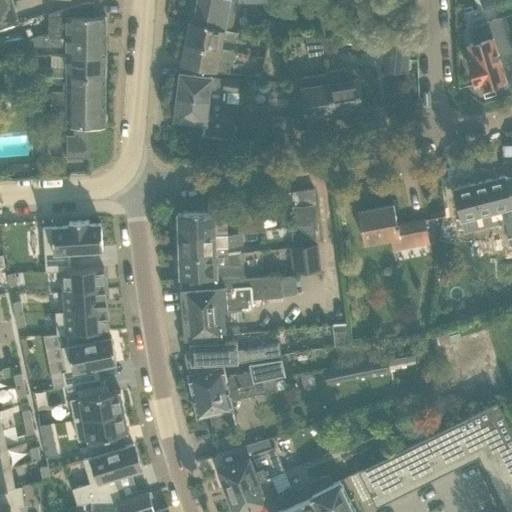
[(0,0),(0,28),(20,22),(13,1),(12,0),(0,0)]
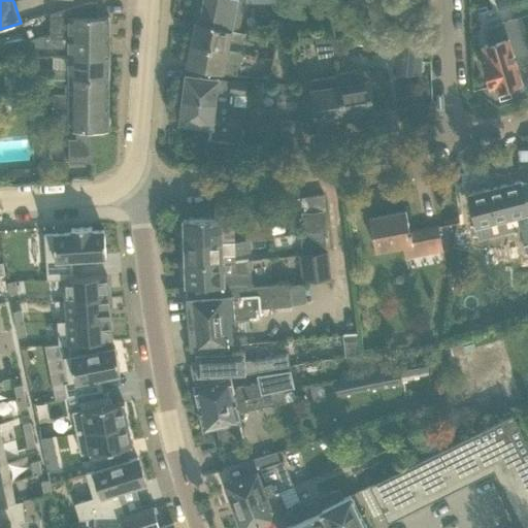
[(198,0),(194,23),(235,30),(241,0),(198,0)]
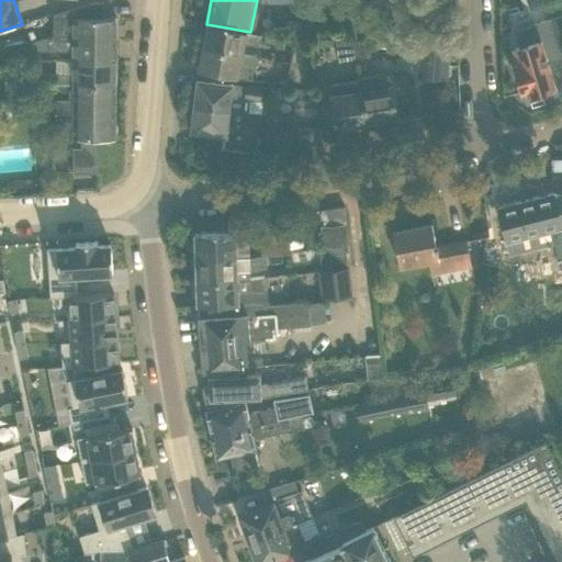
[(53,14),(53,38),(115,38),(115,18),(102,18),(102,1),(89,3),(53,14)]
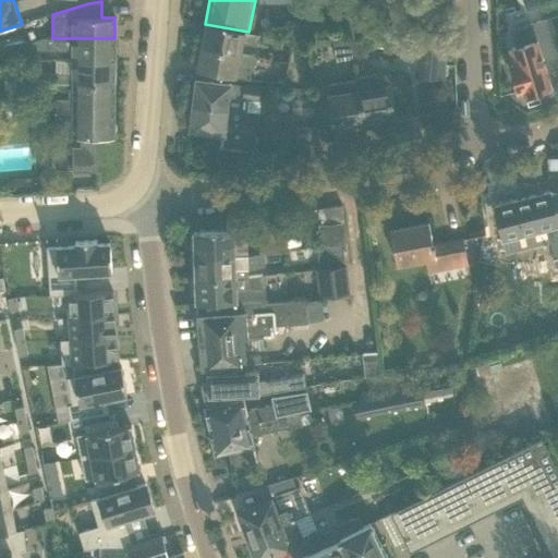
[(557,15),(544,20),(550,38),(557,67),(557,65),(557,64),(557,62),(557,15)]
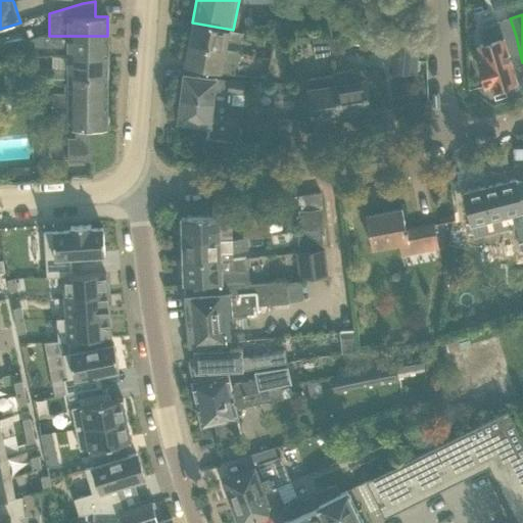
[(478,61),(485,85),(490,84),(492,90),(502,87),(502,85),(515,81),(510,61),(521,58),(522,62),(516,36),(510,18),(496,22),(480,28),(484,43),(478,45),(482,59),(478,61)]
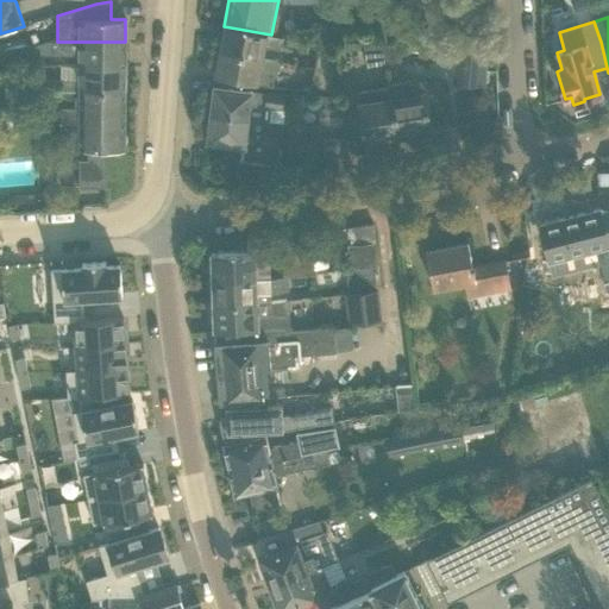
[(271,35),(224,26),(219,50),(262,58),(264,46),(280,50),(282,37),(271,35)]
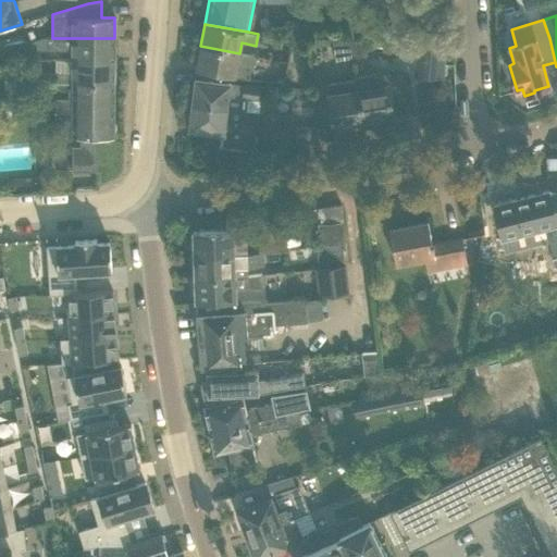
[(52,38),(47,38),(47,50),(73,51),(73,59),(114,60),(114,38),(52,38)]
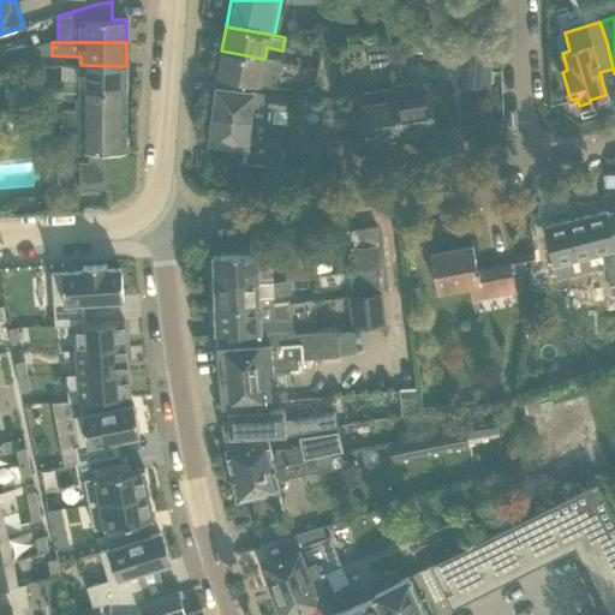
[(389,67),(386,45),(369,45),(372,70),(389,67)]
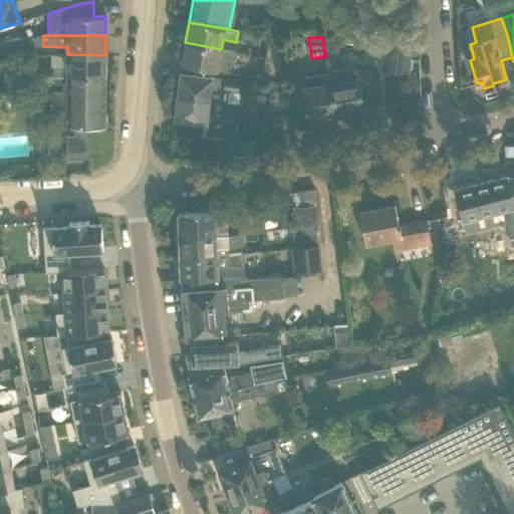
[(333,38),(322,37),(325,56),(338,54),(336,43),(335,38),(333,38)]
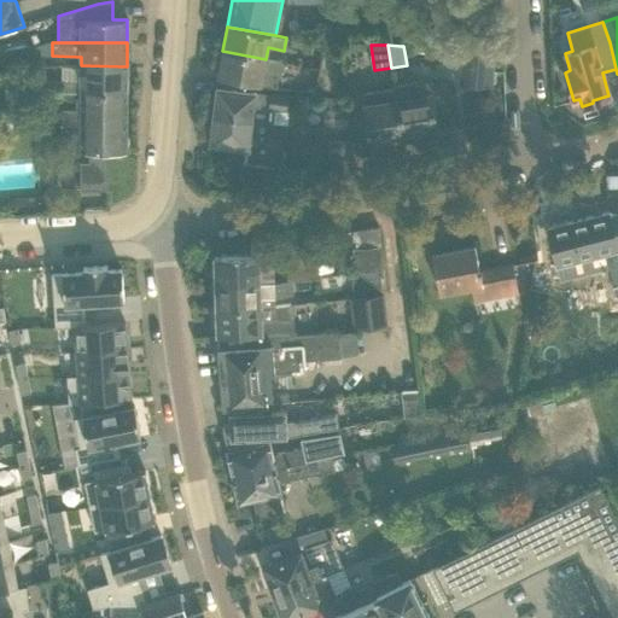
[(266,59),(222,51),(217,76),(277,88),(279,76),(263,73),(266,59)]
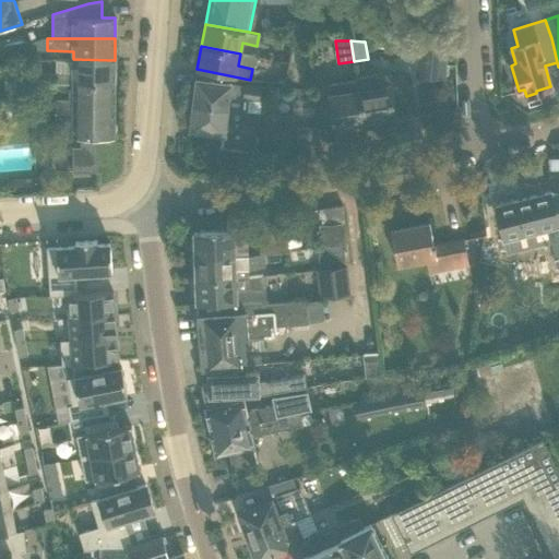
[(445,49),(419,47),(417,75),(443,78),(445,49)]
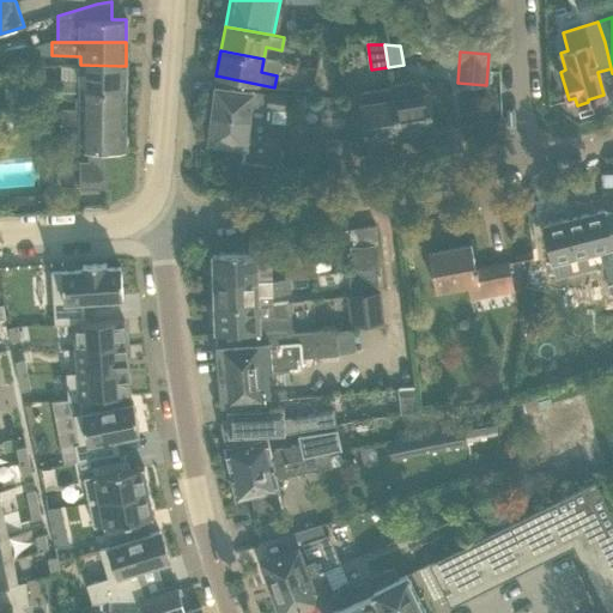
[(316,70),(329,72),(333,56),(320,54),(316,70)]
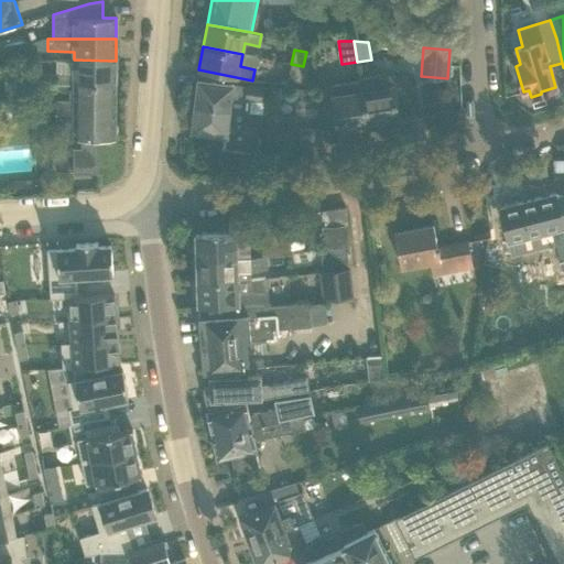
[(116,61),(74,60),(74,75),(34,74),(34,88),(74,89),(74,86),(115,86),(116,61)]
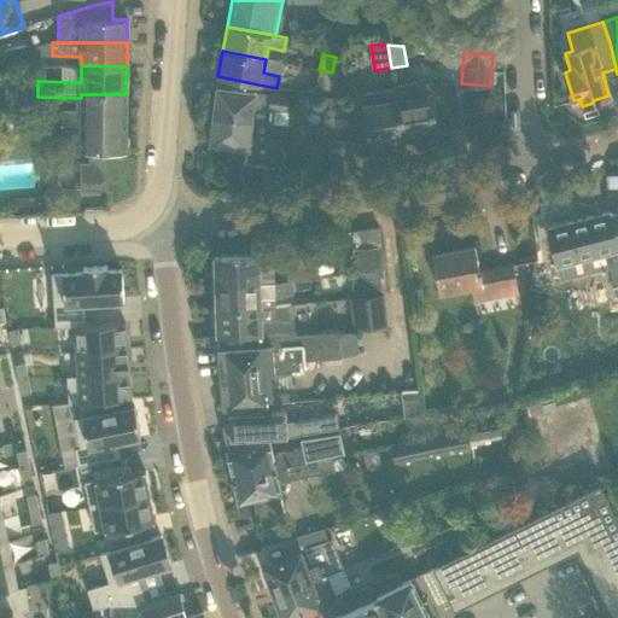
[(332,73),(319,70),(315,87),(330,89),(332,73)]
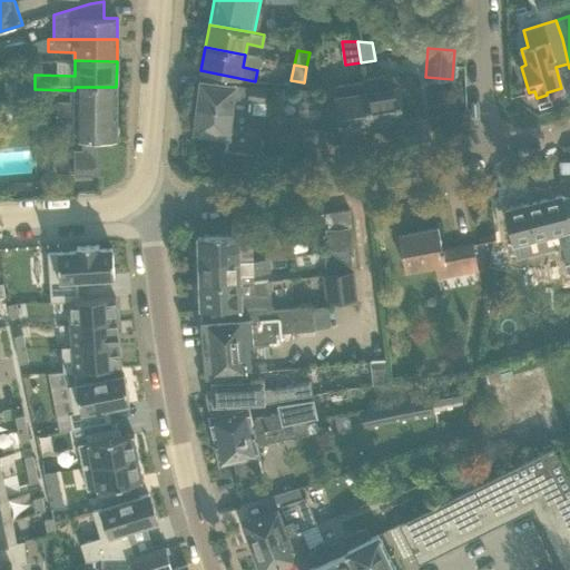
[(394,77),(364,81),(371,126),(402,121),(394,77)]
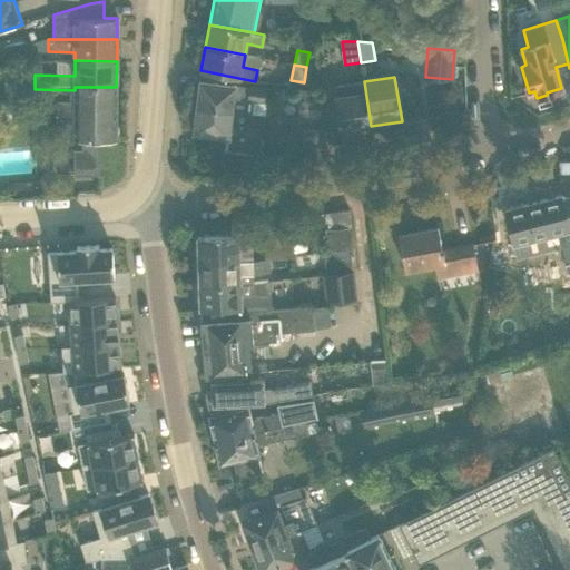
[(199,80),(197,106),(248,112),(249,99),(264,101),(266,88),(199,80)]
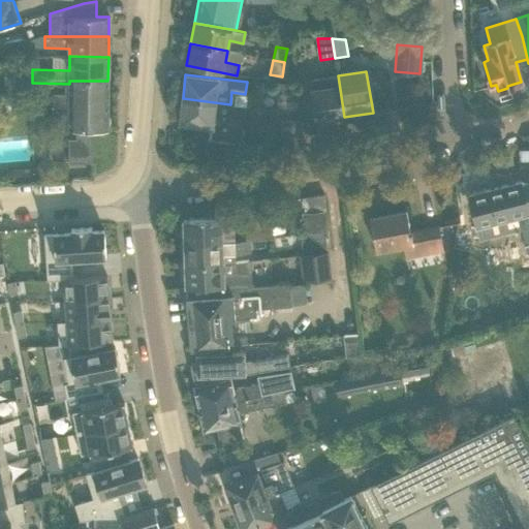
[(344,117),(338,75),(309,81),(316,122),(344,117)]
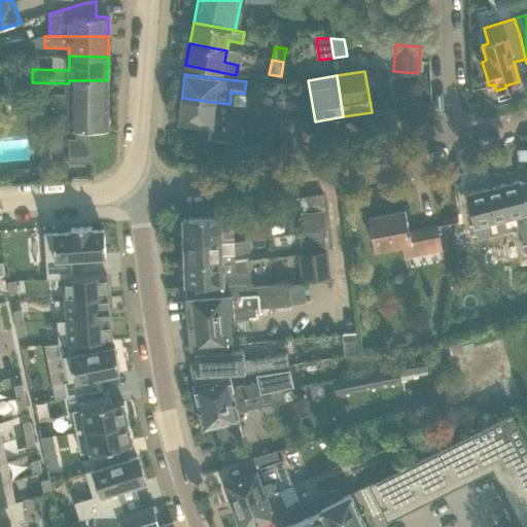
[(69,80),(69,83),(69,128),(53,128),(51,160),(93,160),(93,136),(93,129),(107,129),(107,80),(69,80)]
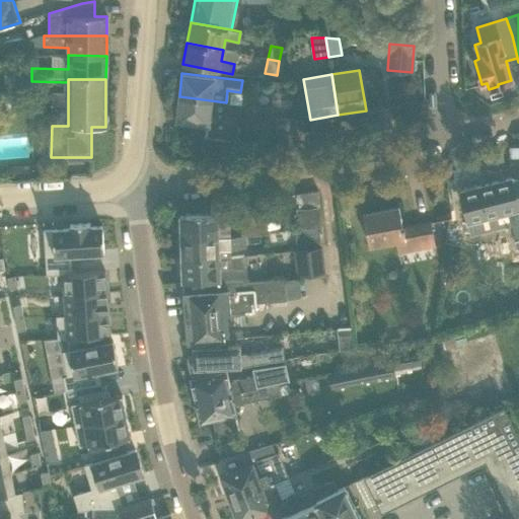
[(275,80),(274,98),(287,99),(288,81),(275,80)]
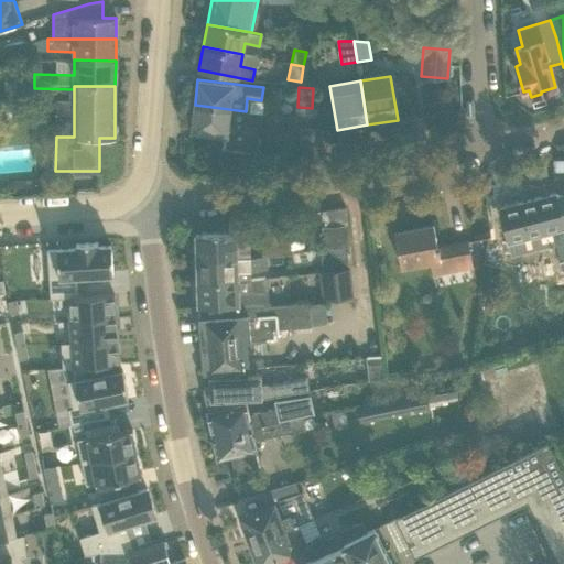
[(246,111),(195,105),(192,131),(226,134),(226,142),(257,145),(260,112),(246,111)]
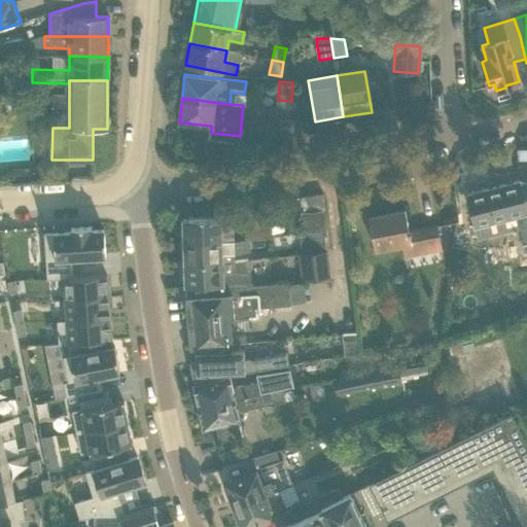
[(274,129),(295,129),(295,109),(280,109),(253,105),(253,113),(268,113),(268,130),(274,129)]
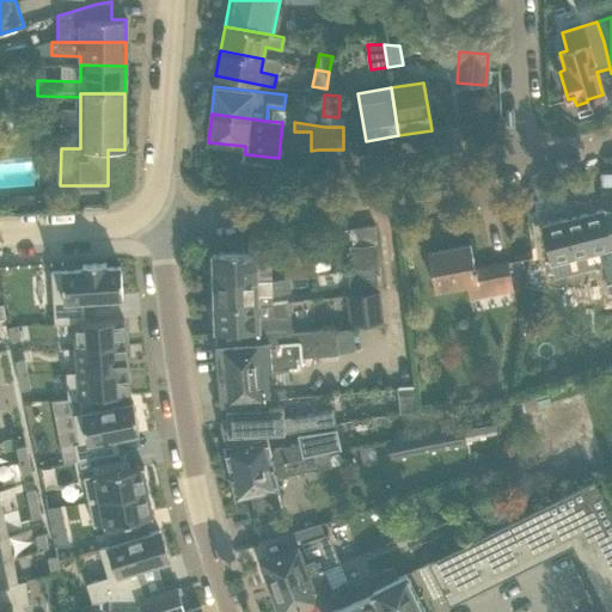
[(350,150),(343,150),(318,150),(323,177),(354,172),(350,150)]
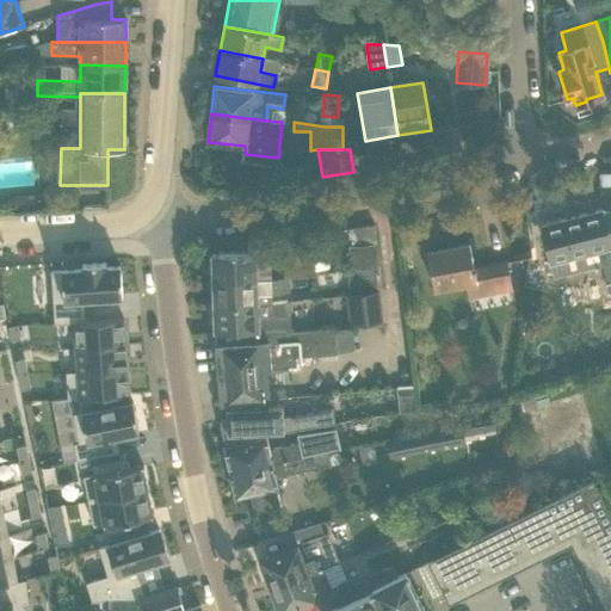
[(547,223),(542,224),(550,258),(550,260),(609,245),(610,255),(610,257),(609,258),(610,266),(610,209),(602,213),(602,209),(560,220),(560,218),(560,217),(545,221),(547,222),(547,223)]
